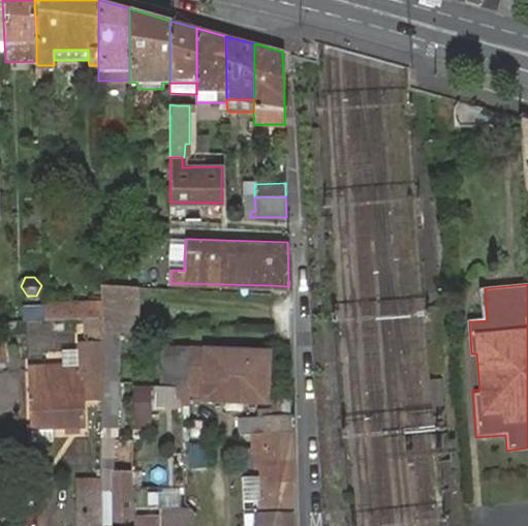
[(101,285),(101,301),(102,317),(102,331),(119,330),(124,330),(137,330),(136,287),(101,285)]
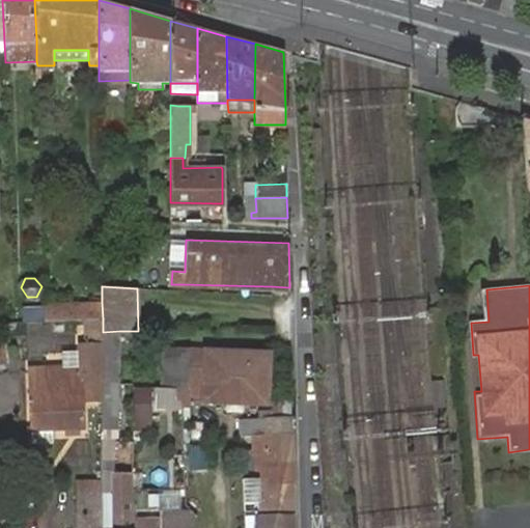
[(44,304),(45,320),(103,318),(102,302),(44,304)]
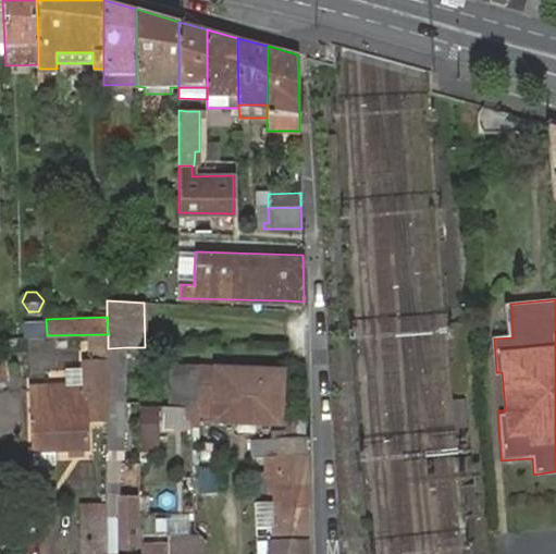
[(16,336),(11,336),(12,355),(46,354),(46,335),(16,336)]
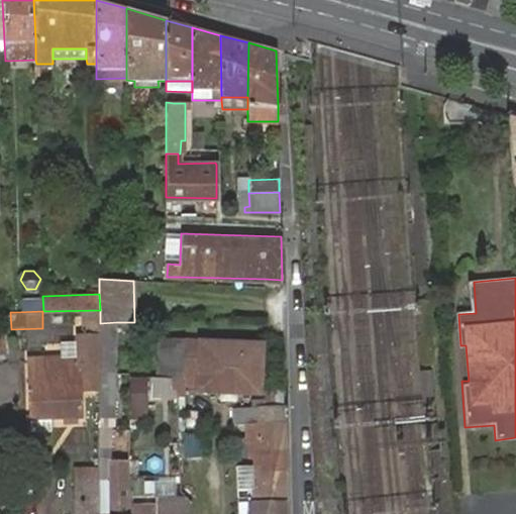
[(99,480),(99,513),(129,513),(130,508),(129,428),(114,428),(116,322),(100,323),(100,334),(99,389),(99,465),(99,480)]
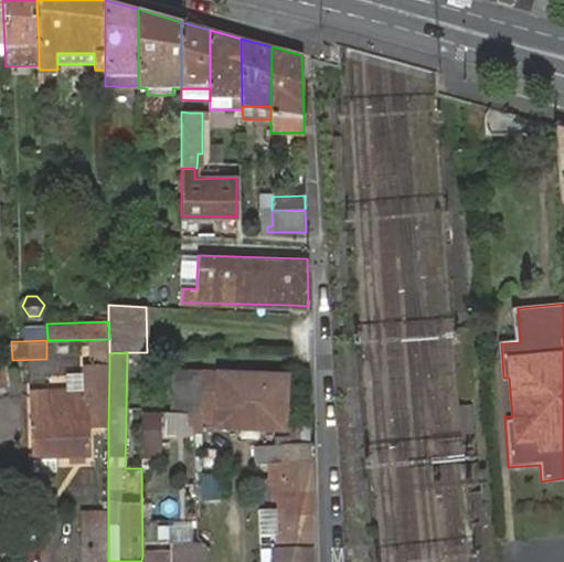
[(162,352),(147,352),(132,352),(132,357),(141,366),(150,366),(162,358),(162,352)]
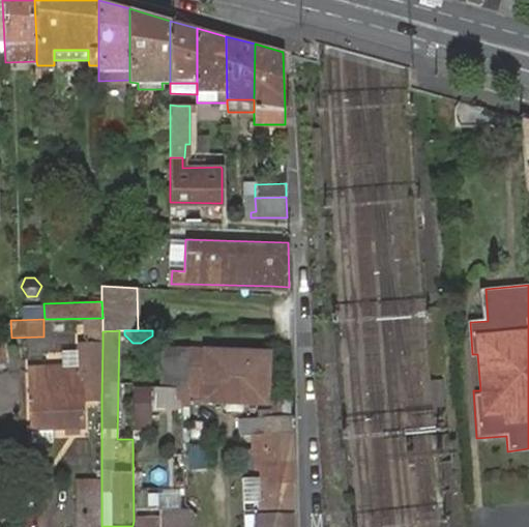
[(101,399),(103,343),(82,343),(81,366),(30,366),(31,425),(35,426),(36,438),(57,438),(56,425),(83,423),(82,400),(101,399)]
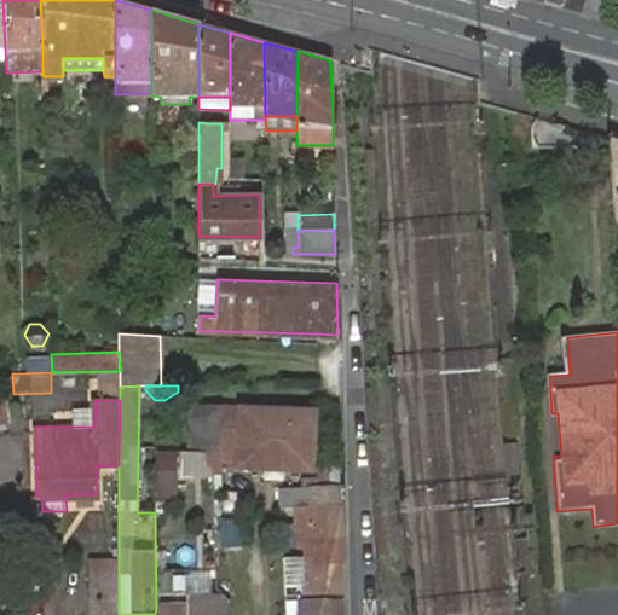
[(221,406),(221,404),(190,404),(189,450),(203,451),(211,451),(218,451),(218,428),(221,427),(221,406)]
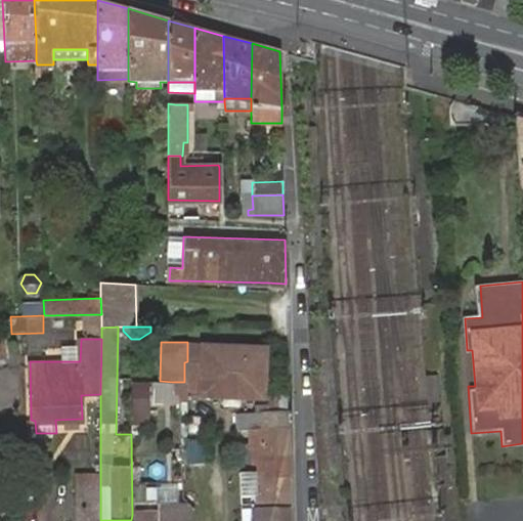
[(203,344),(187,344),(187,361),(184,362),(184,382),(184,388),(202,389),(201,394),(223,394),(222,406),(242,407),(242,395),(263,395),(265,347),(203,344)]
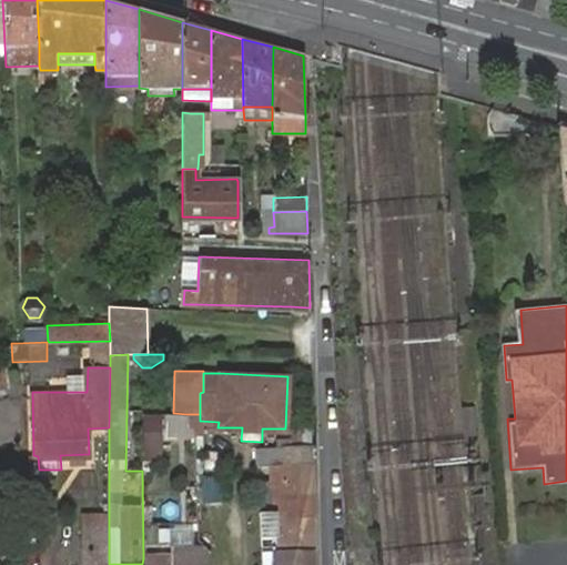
[(462,406),(464,446),(479,445),(475,405),(462,406)]
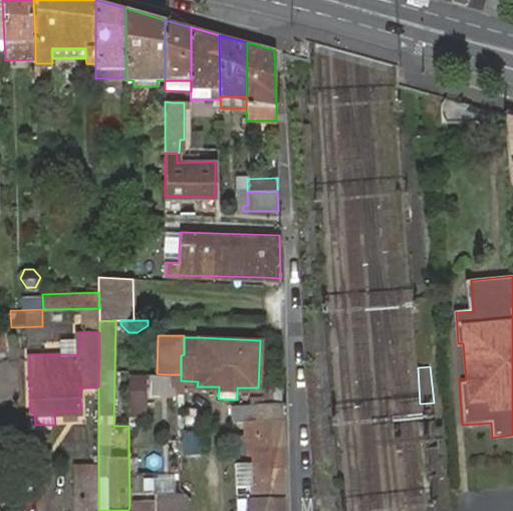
[(157,373),(150,372),(149,389),(175,391),(175,386),(169,385),(169,374),(157,373)]
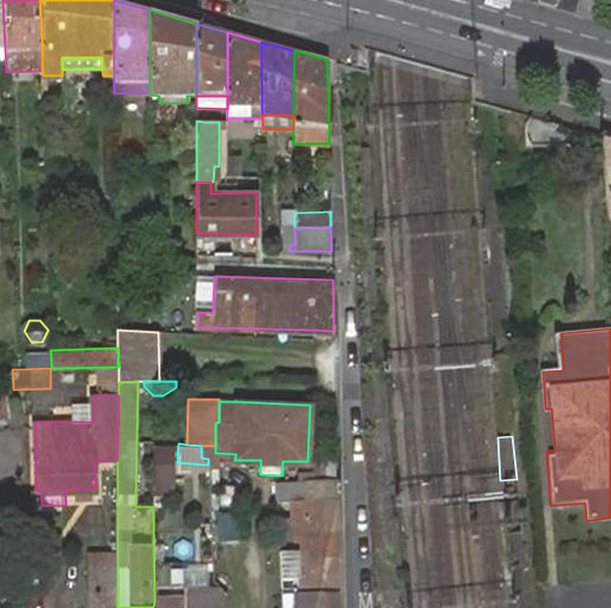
[(337,498),(337,479),(276,480),(276,499),(337,498)]
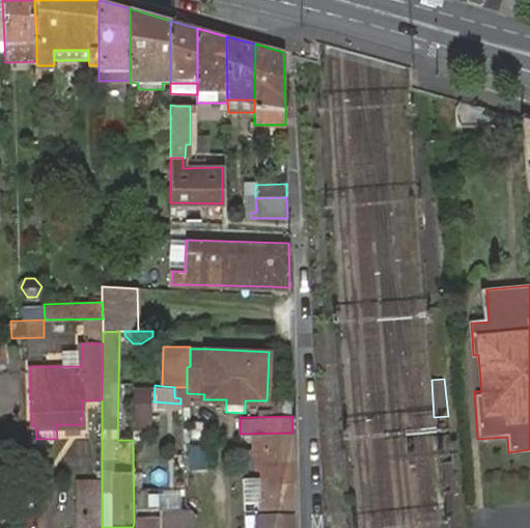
[(294,480),(293,433),(240,434),(241,453),(254,453),(255,463),(255,475),(266,475),(267,481),(294,480)]
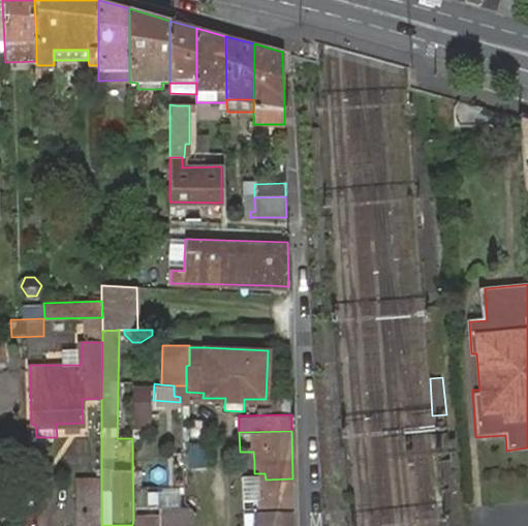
[(253,452),(240,452),(241,461),(254,461),(253,452)]
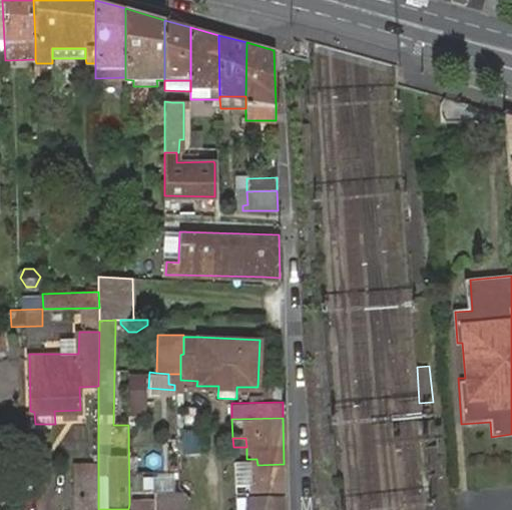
[(259,496),(285,495),(284,464),(258,465),(257,459),(246,459),(234,459),(235,490),(246,490),(253,489),(253,486),(259,486),(259,496)]
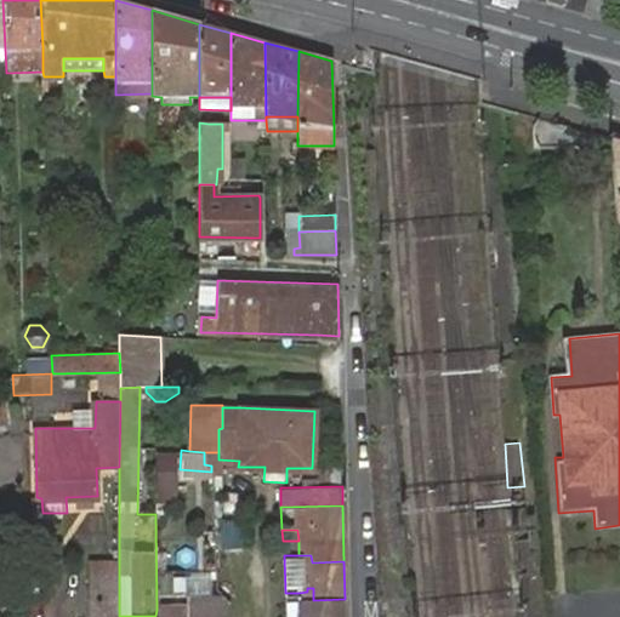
[(119,576),(119,558),(91,558),(91,576),(119,576)]
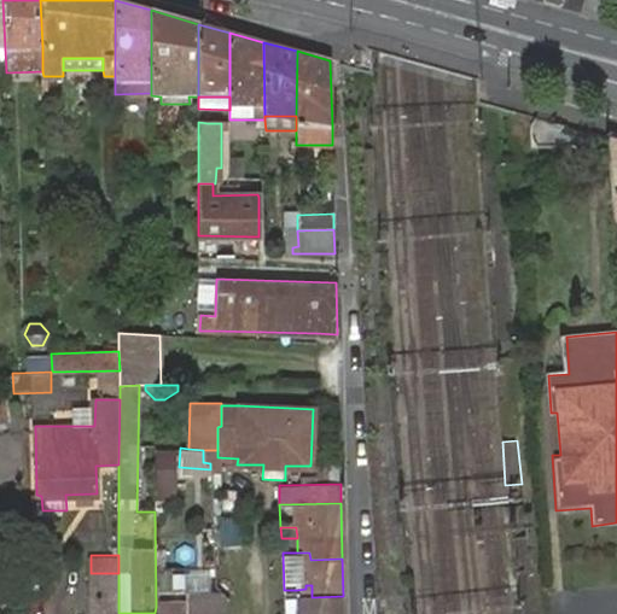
[(118,613),(118,573),(91,573),(89,613),(118,613)]
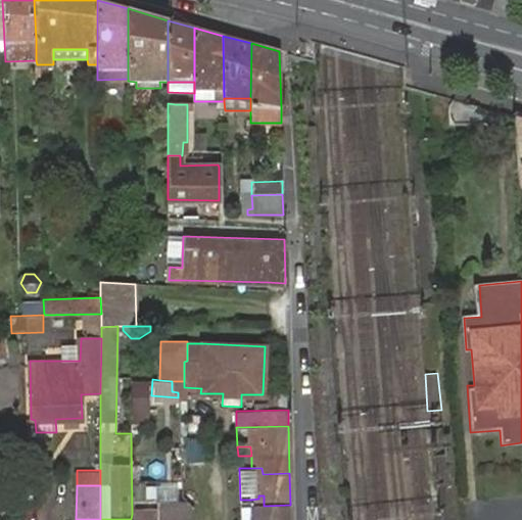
[(290,519),(290,505),(264,506),(264,495),(258,495),(258,499),(251,500),(251,519),(290,519)]
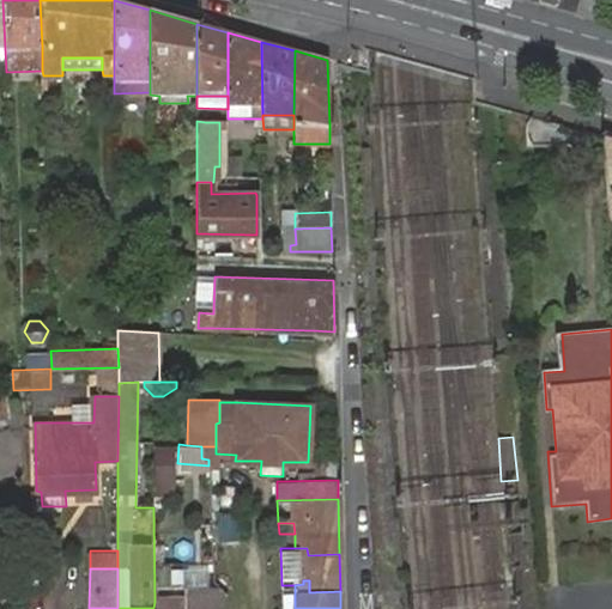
[(282,585),(283,608),(295,608),(295,585),(282,585)]
